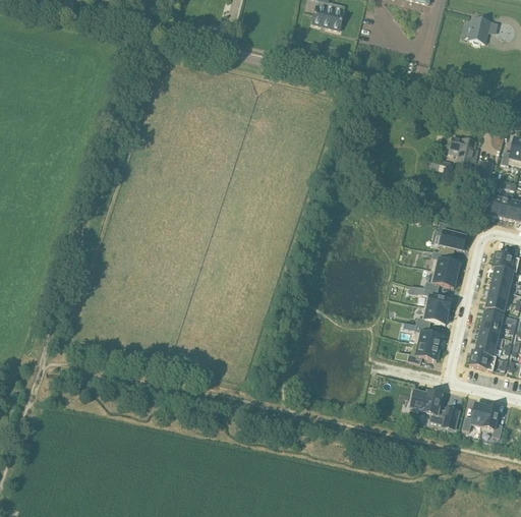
[(319,0),(312,22),(339,30),(341,23),(342,17),(344,11),(343,11),(327,7),(328,1),(328,0),(319,0)]
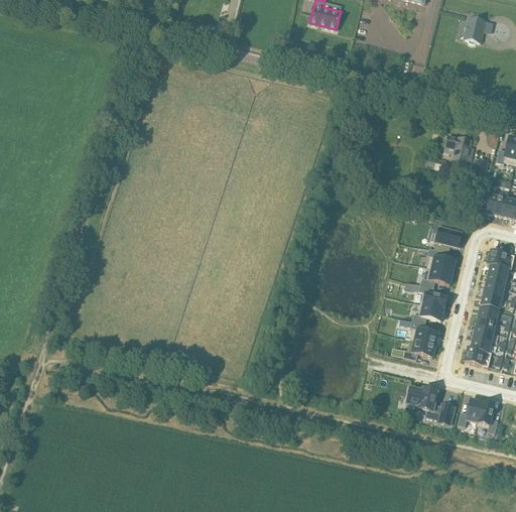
[(468,16),(463,37),(468,39),(468,40),(469,42),(473,43),(475,41),(476,40),(481,42),(483,30),(486,20),(468,16)]
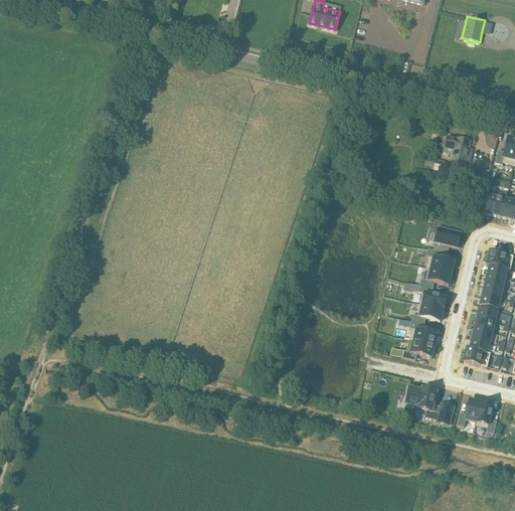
[(447,134),(443,151),(453,153),(451,162),(465,165),(466,159),(467,156),(470,157),(471,157),(472,150),(468,149),(469,146),(471,139),(457,136),(457,137),(447,134)]
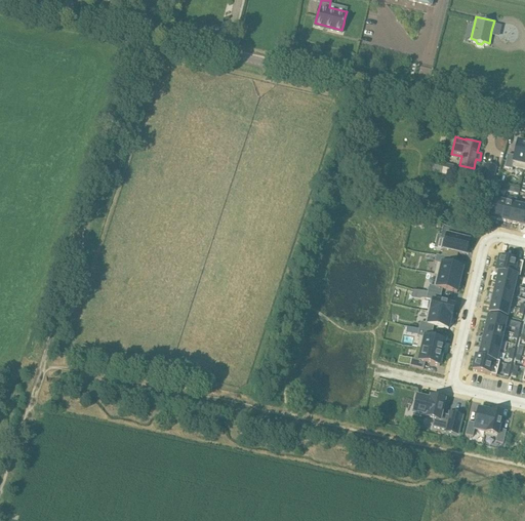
[(508,151),(505,165),(512,166),(513,164),(524,167),(524,161),(524,139),(518,138),(515,153),(508,151)]
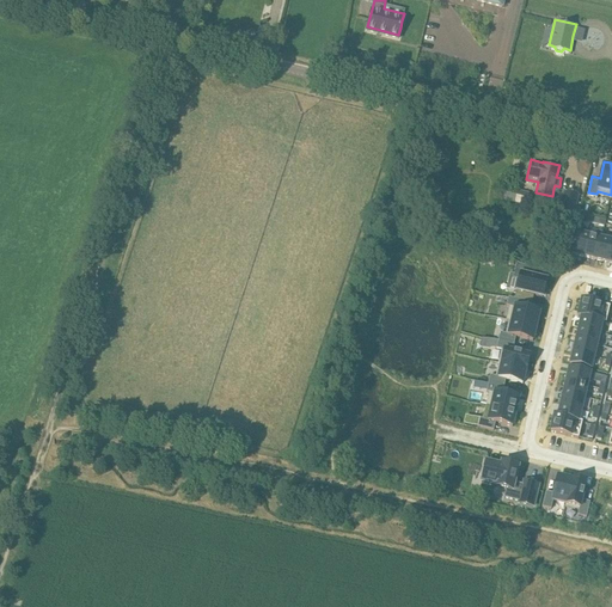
[(503,196),(526,202),(530,189),(506,183),(503,196)]
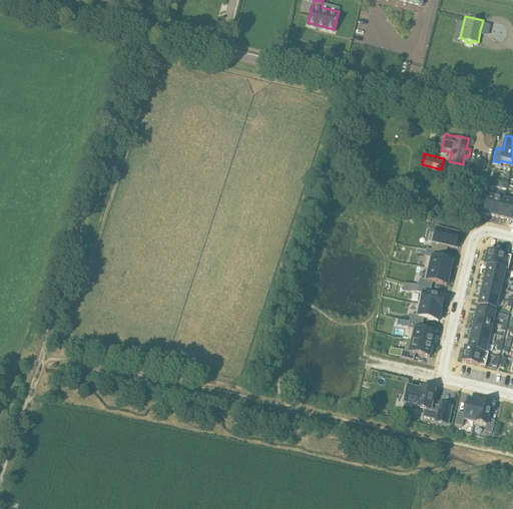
[(484,190),(479,209),(490,212),(494,192),(484,190)]
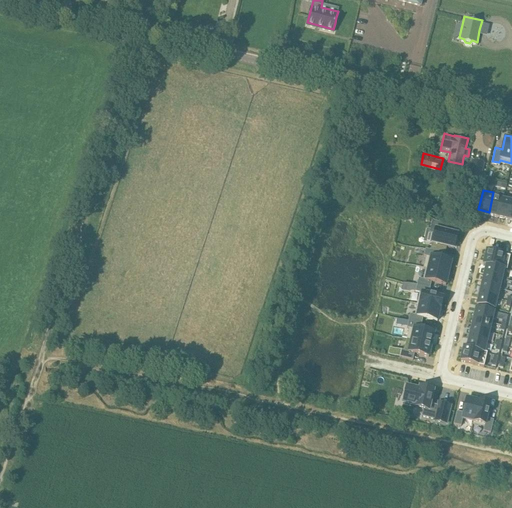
[(493,192),(489,212),(499,214),(503,197),(504,194),(493,192)]
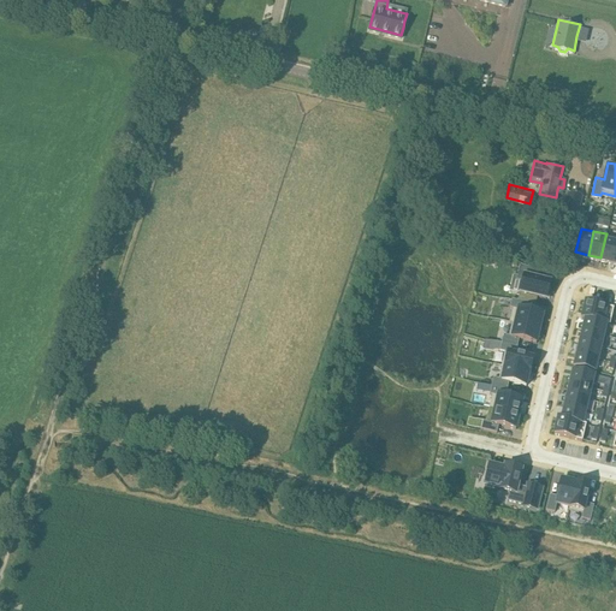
[(615,238),(605,237),(600,257),(611,260),(615,241),(615,238)]
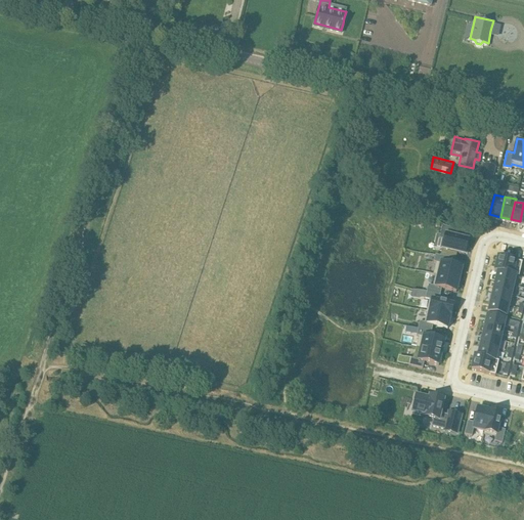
[(440,231),(439,235),(444,236),(442,247),(440,253),(449,255),(455,257),(457,250),(465,252),(466,251),(467,251),(469,244),(467,244),(469,237),(455,234),(457,226),(442,222),(440,231)]
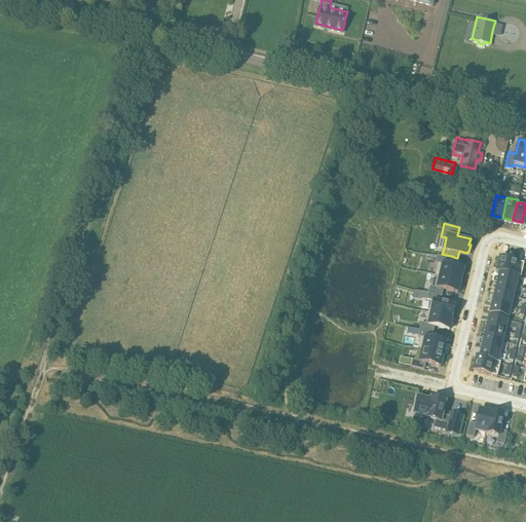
[(438,261),(435,272),(460,278),(463,266),(449,262),(451,256),(442,254),(437,253),(436,260),(438,261)]
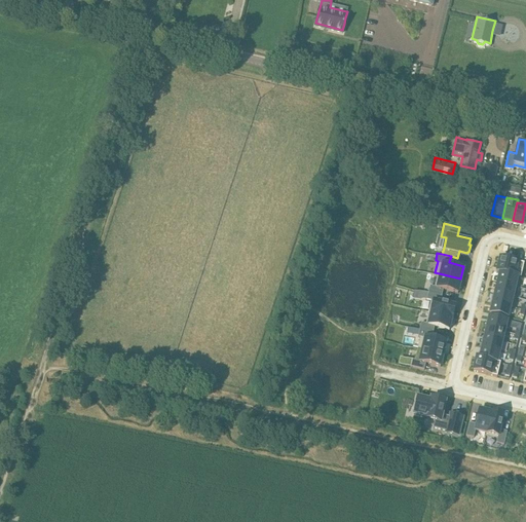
[(500,254),(496,268),(499,269),(520,274),(521,274),(524,260),(500,254)]
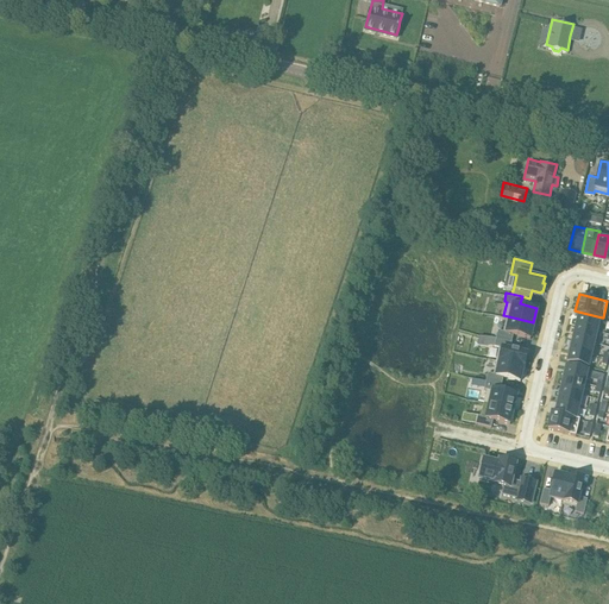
[(578,312),(576,323),(597,328),(600,329),(602,318),(578,312)]
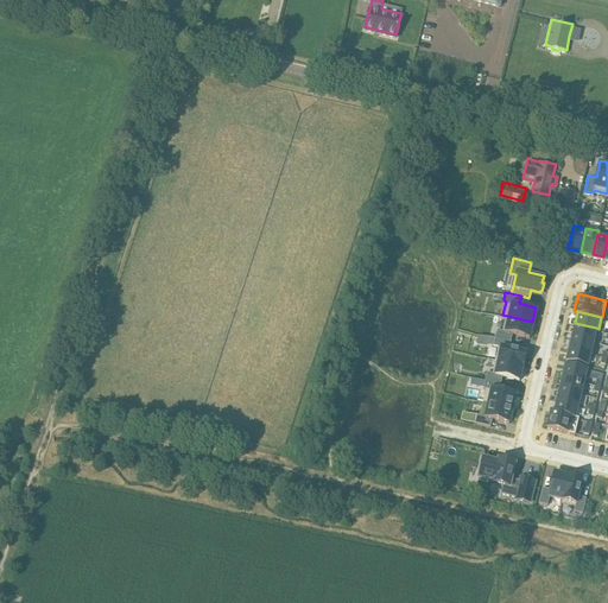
[(496,327),(495,335),(511,338),(513,331),(530,335),(531,329),(533,330),(534,324),(532,323),(532,322),(502,315),(506,316),(502,328),(496,327)]
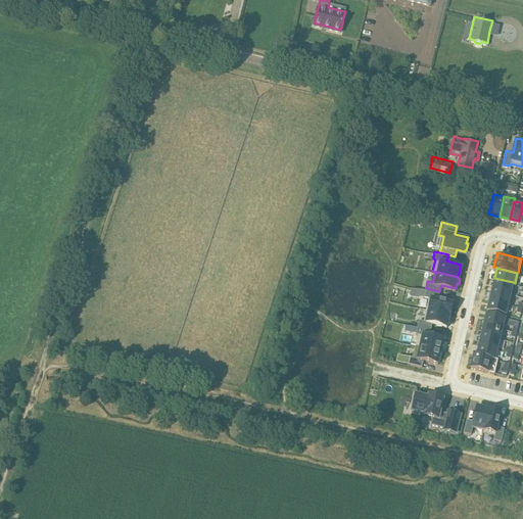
[(494,278),(492,287),(510,291),(513,282),(494,278)]
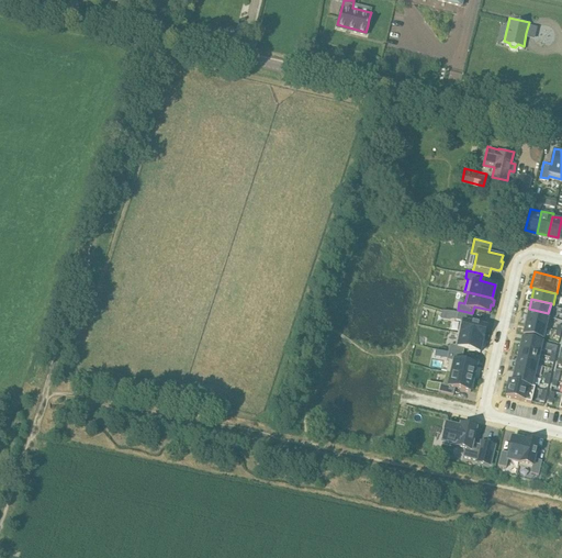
[(529,309),(526,321),(546,325),(548,326),(551,314),(548,313),(529,309)]
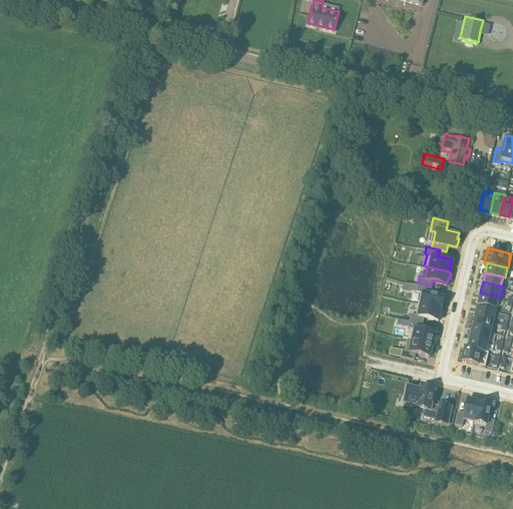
[(418,283),(416,290),(421,291),(418,302),(441,307),(444,296),(430,292),(431,286),(418,283)]
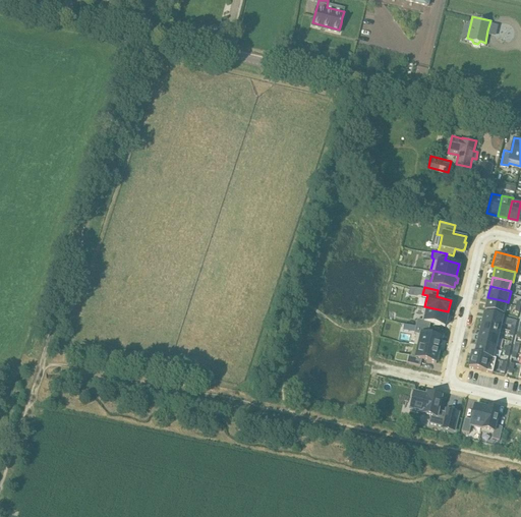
[(487,297),(485,307),(503,311),(506,301),(487,297)]
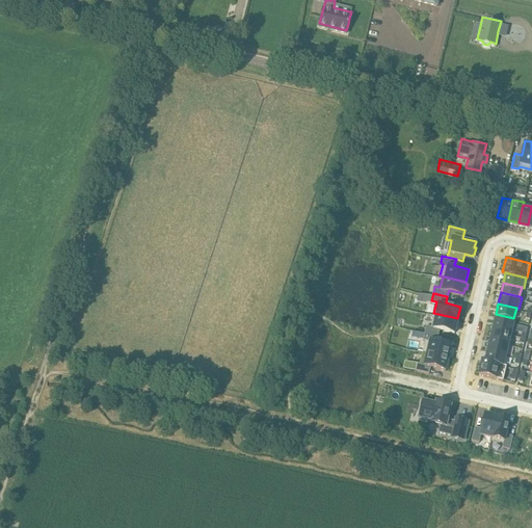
[(426,323),(424,331),(439,334),(440,327),(454,331),(455,325),(457,326),(459,320),(457,320),(457,318),(433,313),(433,314),(431,324),(426,323)]
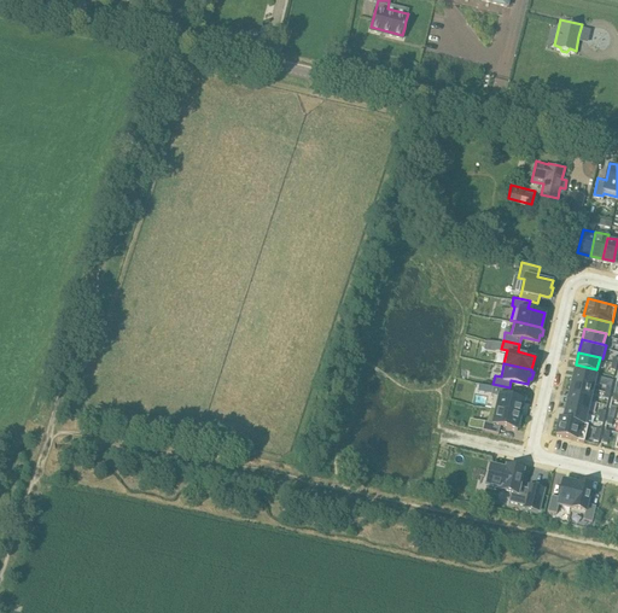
[(575,368),(572,380),(593,385),(596,373),(575,368)]
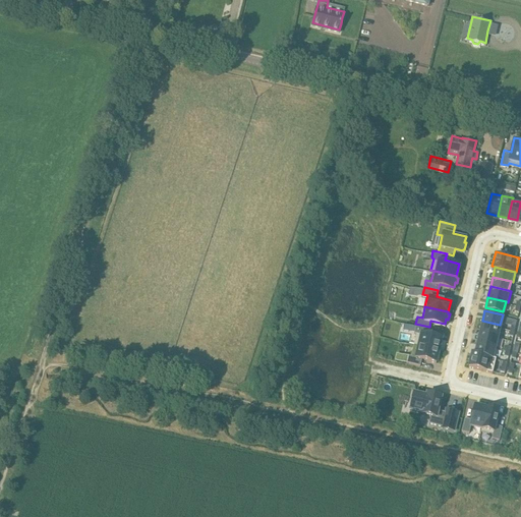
[(482,321),(479,331),(498,335),(500,325),(482,321)]
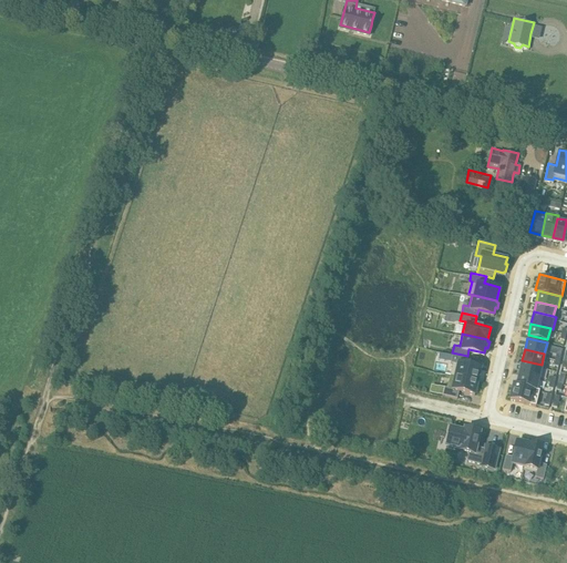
[(453,360),(450,372),(477,379),(481,366),(465,362),(467,356),(452,352),(451,360),(453,360)]
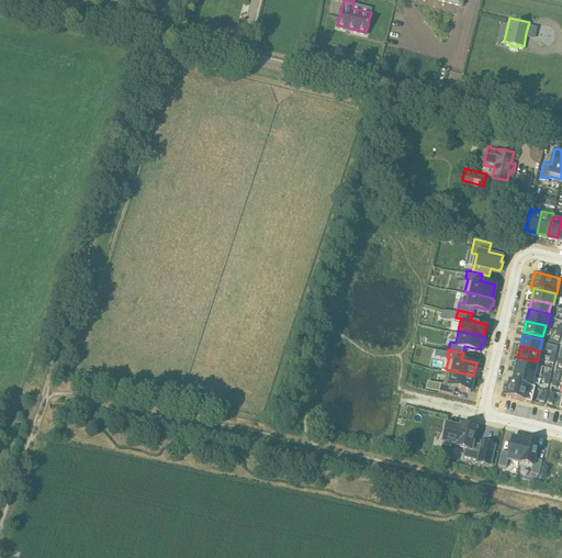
[(517,357),(515,368),(535,372),(537,361),(517,357)]
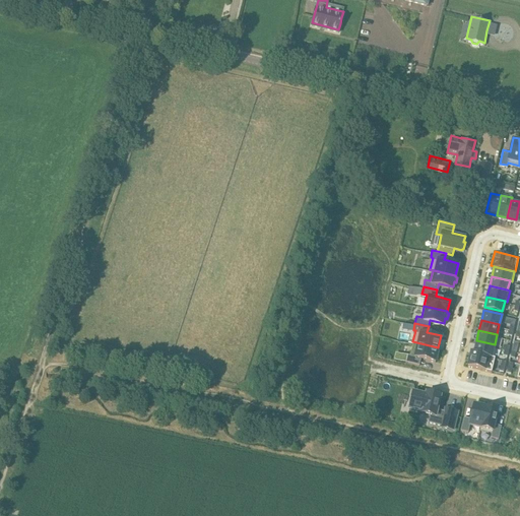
[(476,340),(474,350),(492,355),(495,344),(476,340)]
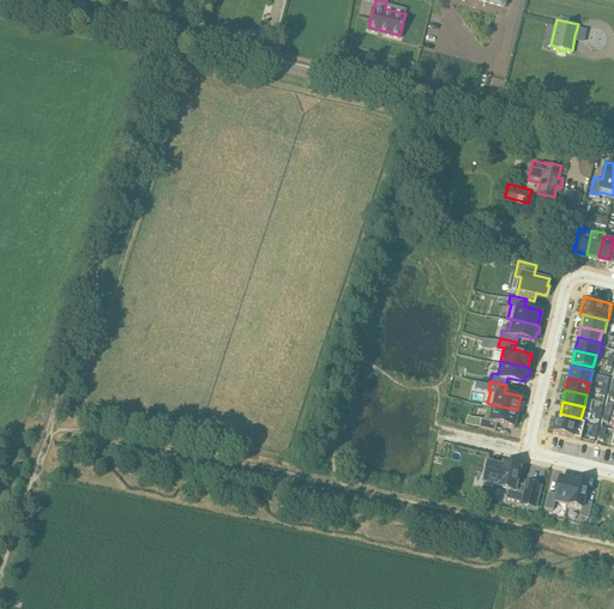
[(482,416),(480,424),(495,428),(498,421),(515,424),(516,418),(518,418),(519,412),(517,412),(517,410),(487,403),(485,416),(482,416)]
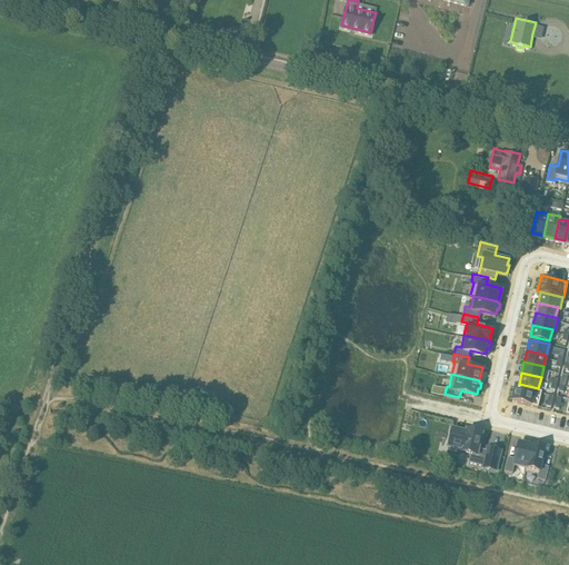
[(516,383),(512,398),(538,404),(541,388),(538,388),(519,384),(516,383)]
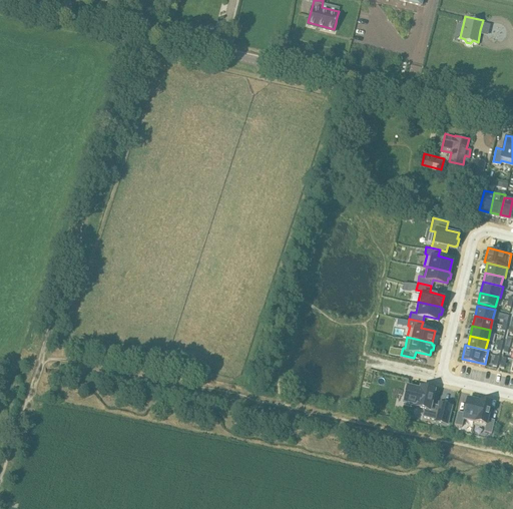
[(426,416),(438,419),(438,420),(449,423),(453,404),(442,402),(442,405),(435,403),(438,390),(428,387),(427,390),(411,386),(407,403),(419,406),(419,407),(427,409),(426,416)]
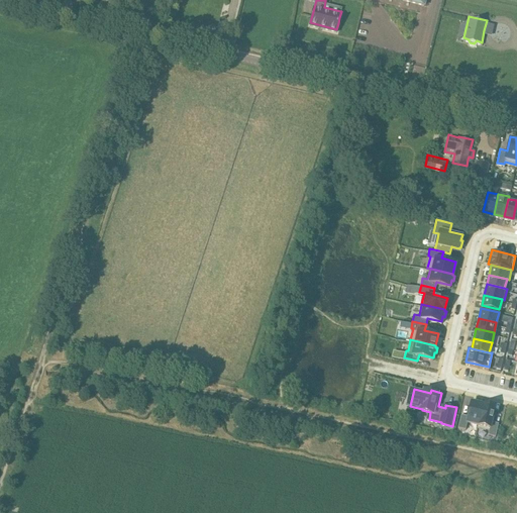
[(461,412),(458,426),(466,427),(468,420),(478,423),(478,426),(484,402),(482,402),(483,400),(477,399),(477,401),(472,400),(468,414),(461,412)]
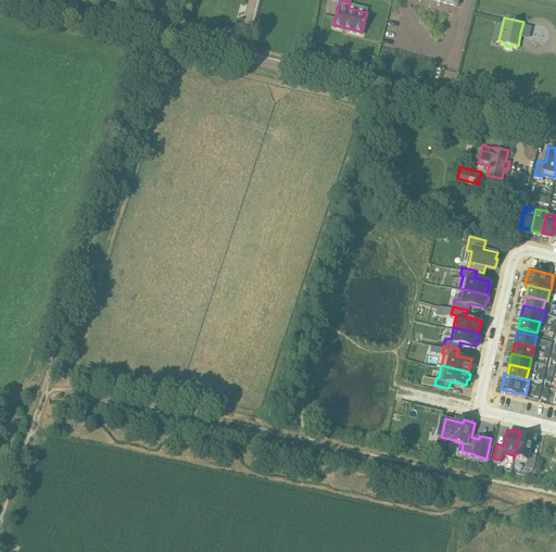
[(520,433),(514,459),(526,461),(525,466),(532,467),(536,453),(529,452),(532,436),(520,433)]
